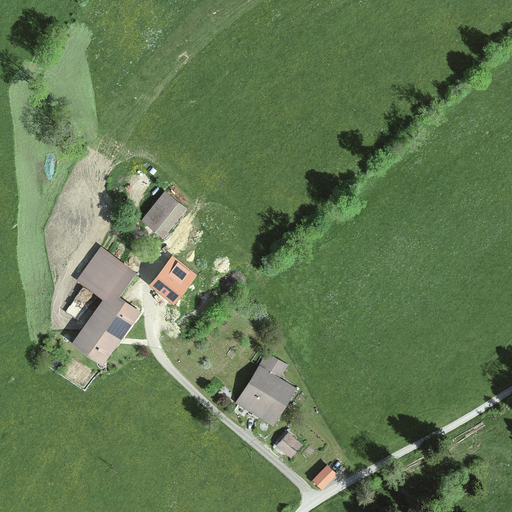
[(163,191),(140,220),(163,238),(185,210),(163,191)]
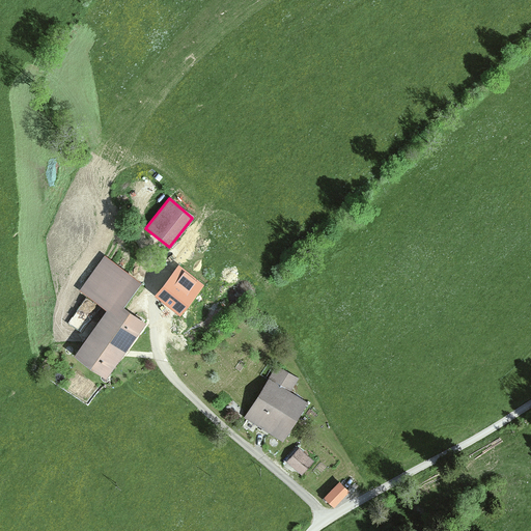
[(122,307),(140,283),(104,256),(79,289),(107,310),(74,355),(105,378),(145,325),(122,307)]
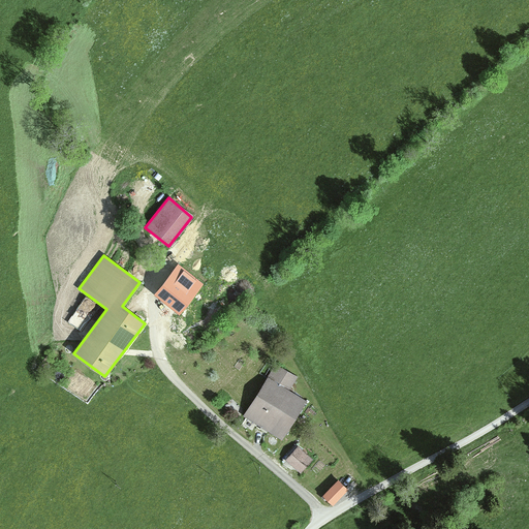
[(176,263),(152,294),(180,315),(203,284),(176,263)]
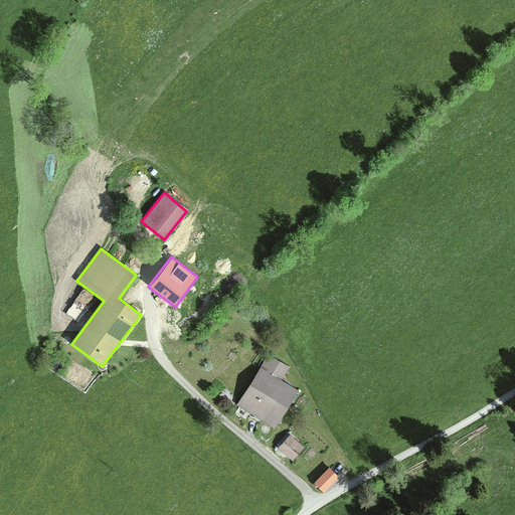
[(276,428),(299,390),(282,380),(287,370),(266,358),(261,367),(237,405),(276,428)]
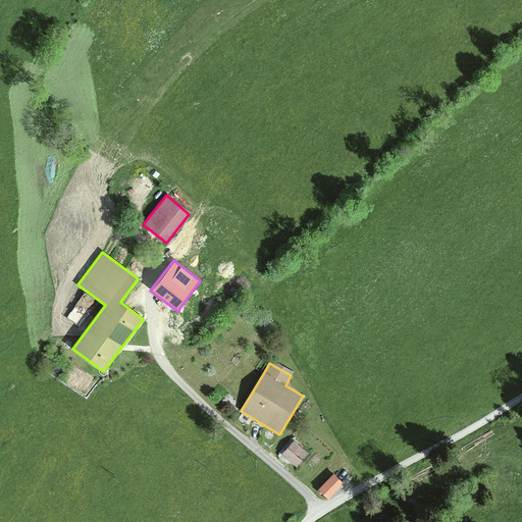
[(294,441),(282,454),(298,469),(310,457),(294,441)]
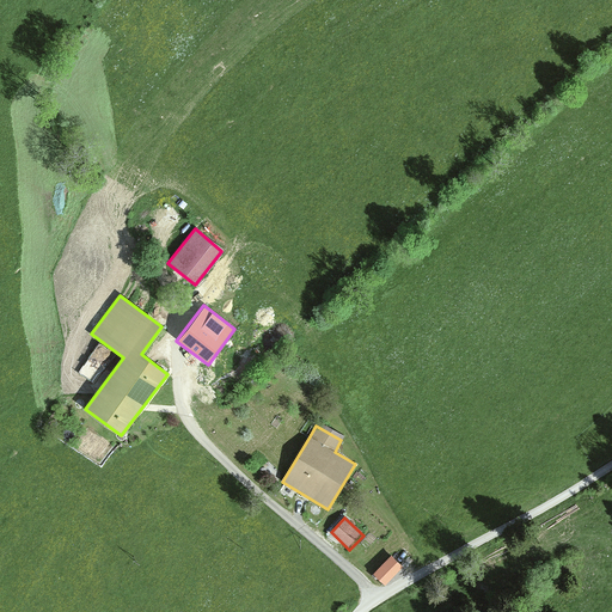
[(386,562),(374,574),(384,583),(396,571),(386,562)]
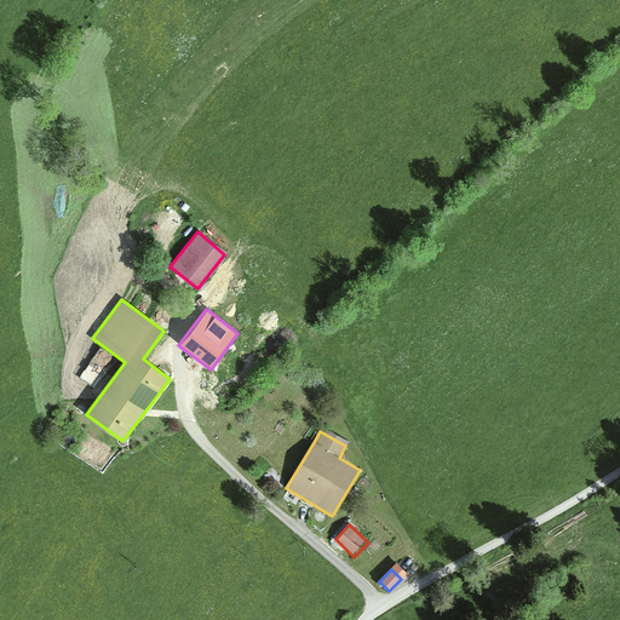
All buildings are outlined.
